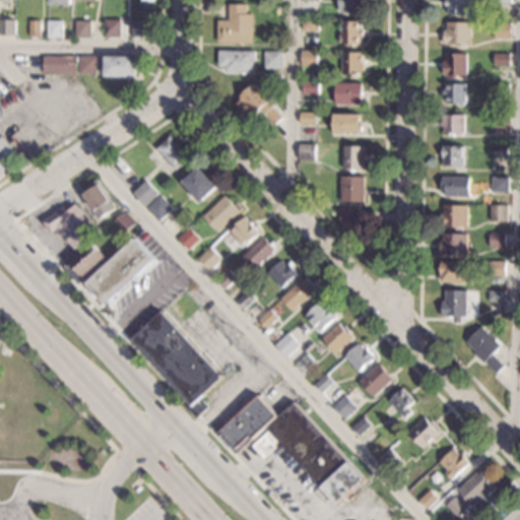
[(364,0),(364,12),(339,11),(339,0),(364,0)]
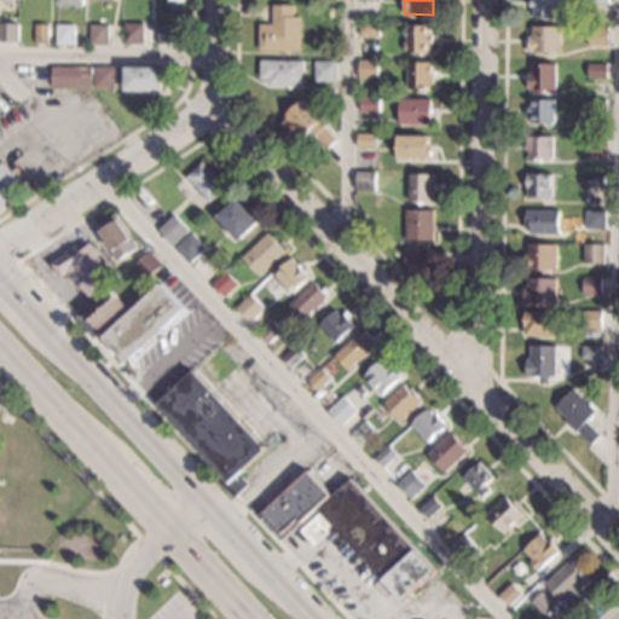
[(561,0),(561,5),(557,5),(557,18),(532,18),(533,7),(530,7),(530,0),(561,0)]
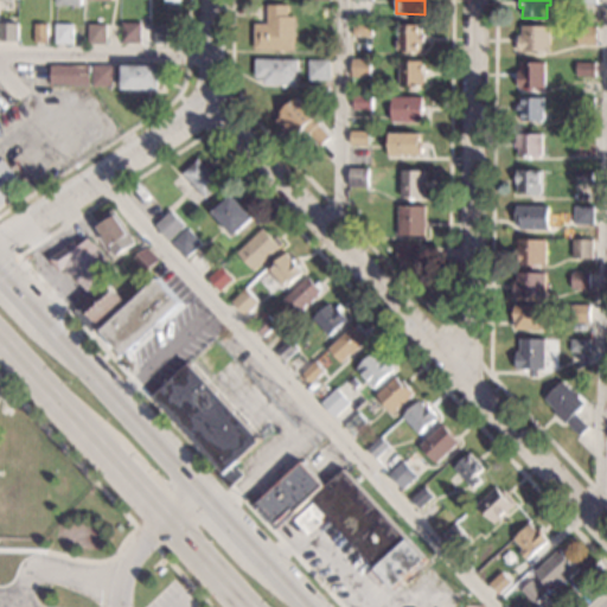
[(288,17),(296,17),(295,50),(255,49),(255,25),(267,25),(268,5),(288,5),(288,17)]
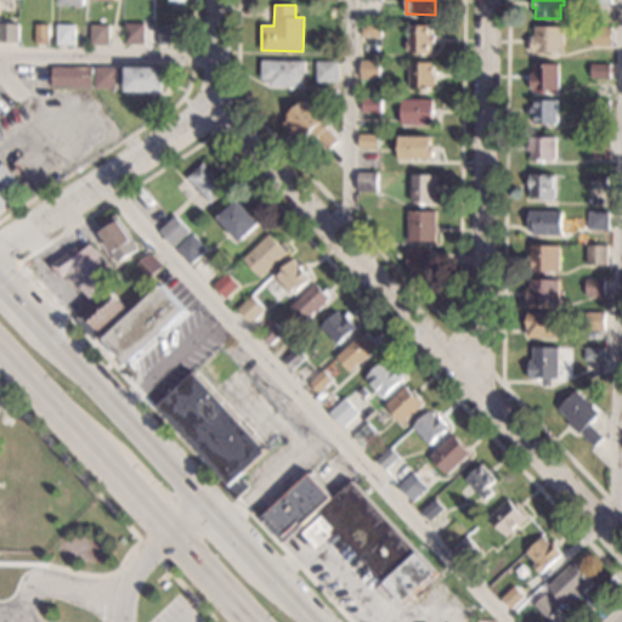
[(17,41),(0,41),(0,23),(17,24),(17,41)]
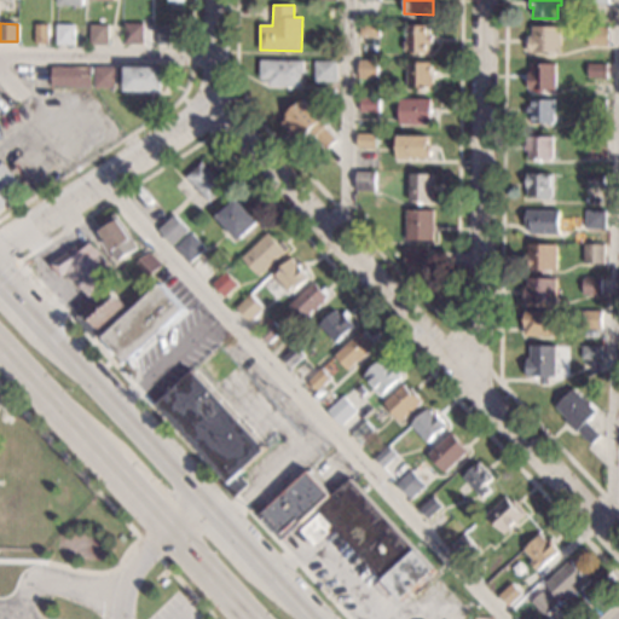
[(380,23),(380,36),(359,35),(359,23),(380,23)]
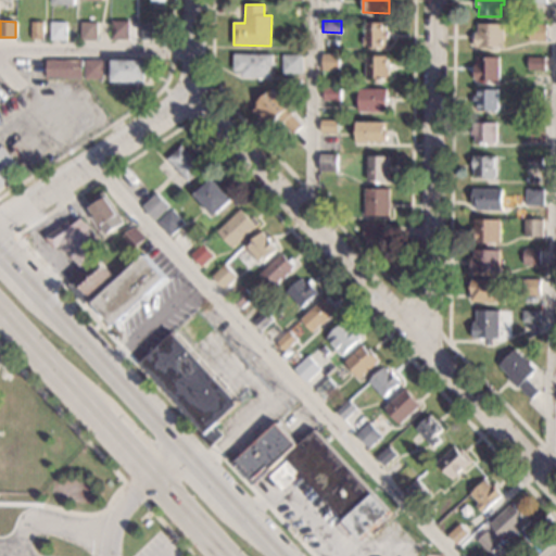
[(128,39),(111,39),(111,22),(128,22),(128,39)]
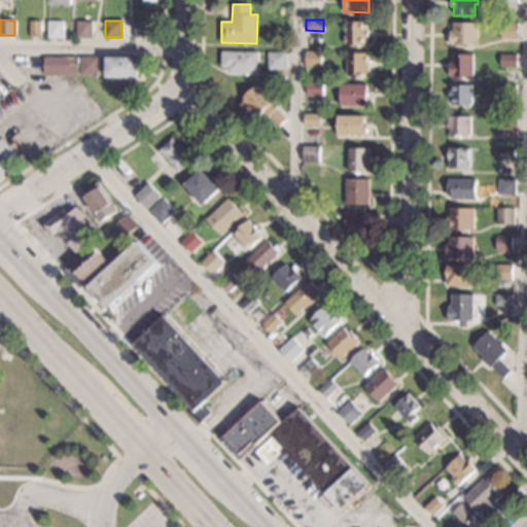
[(40,36),(29,36),(29,22),(40,22),(40,36)]
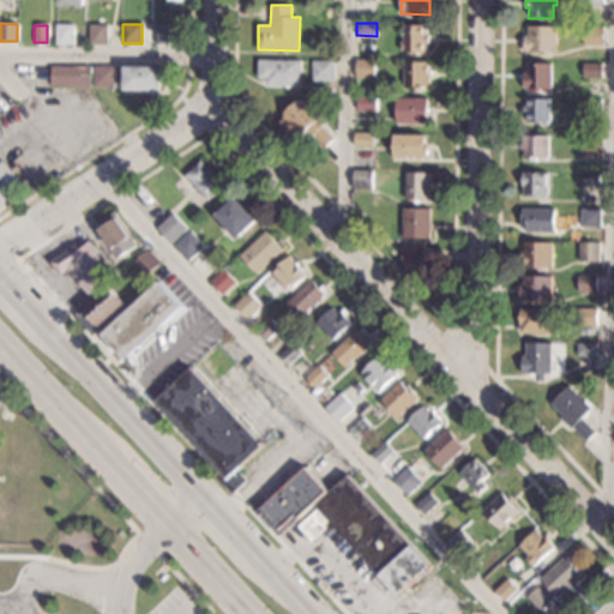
[(72,43),(54,43),(55,25),(73,25),(72,43)]
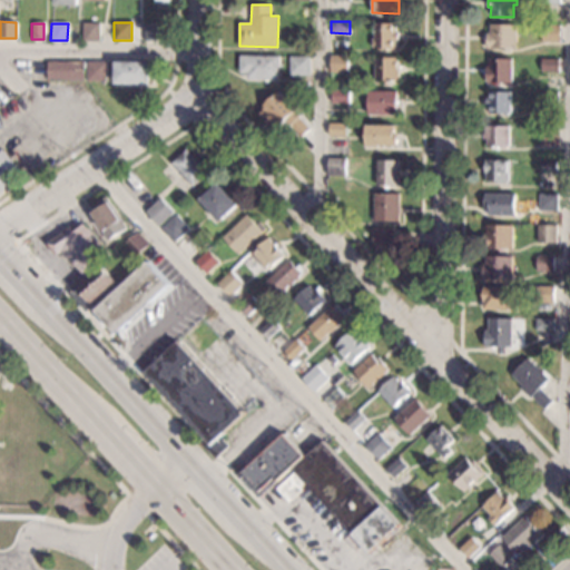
[(100,23),(99,41),(80,40),(81,23),(100,23)]
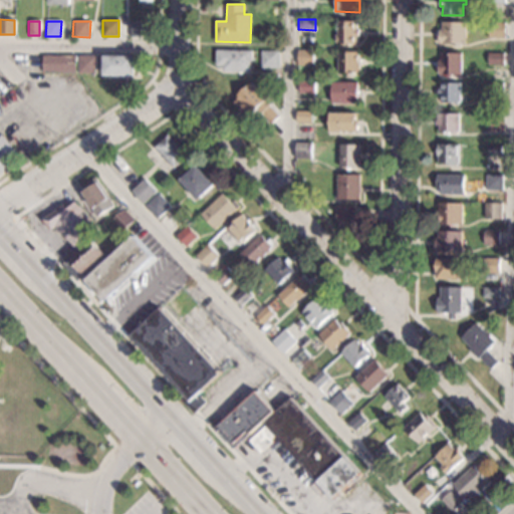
[(147,37),(129,36),(130,21),(147,21),(147,37)]
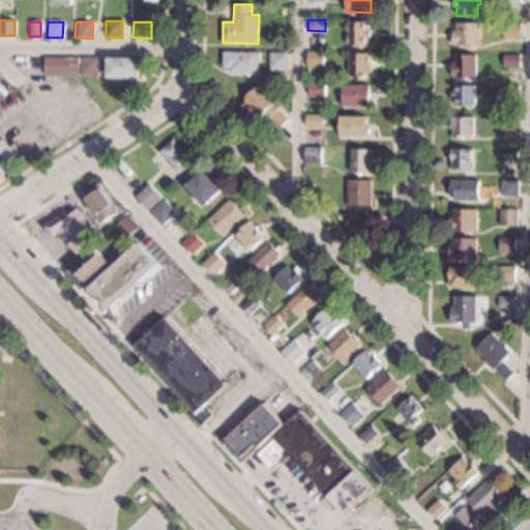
[(367,28),(370,28),(370,36),(367,36),(366,43),(346,42),(346,36),(347,36),(347,22),(367,22),(367,28)]
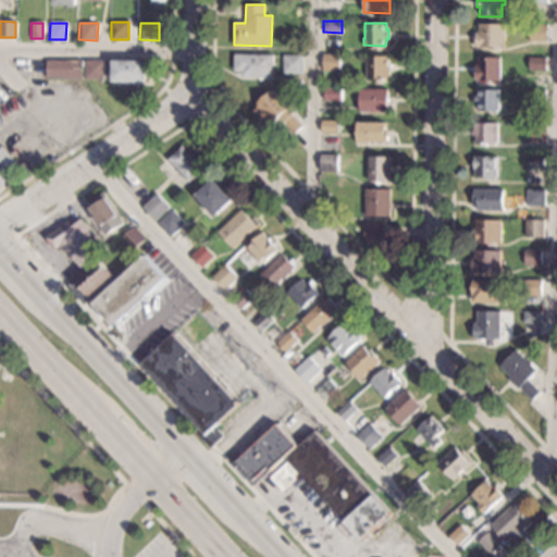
[(503,47),(474,46),(474,32),(478,32),(478,24),(504,25),(503,47)]
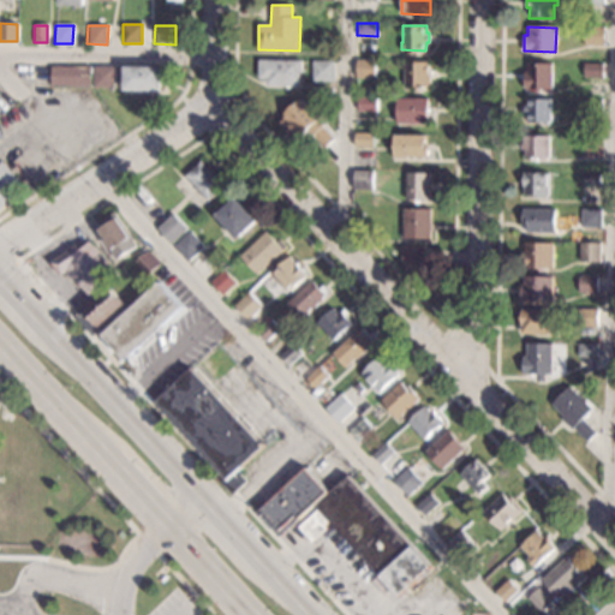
[(602,39),(584,39),(584,27),(602,27),(602,39)]
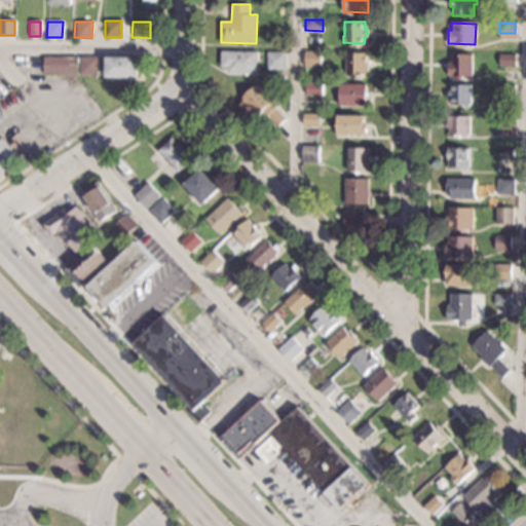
[(258,62),(256,62),(256,73),(229,73),(229,68),(221,68),(221,51),(258,52),(258,62)]
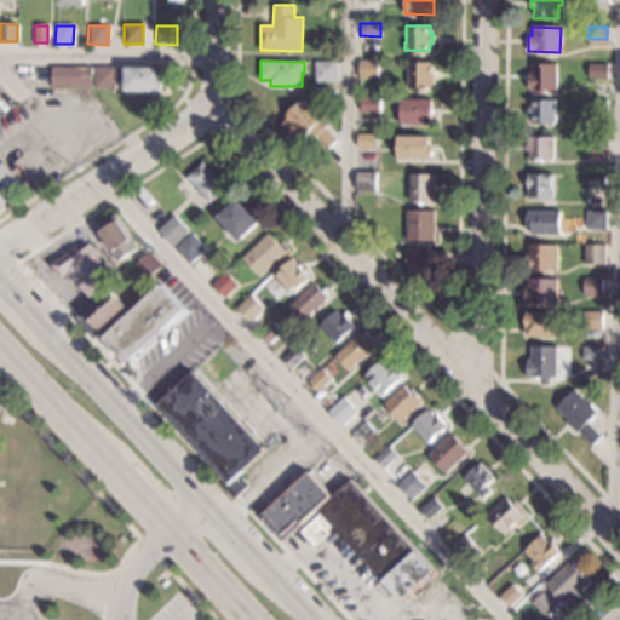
[(337,80),(315,80),(315,62),(337,62),(337,80)]
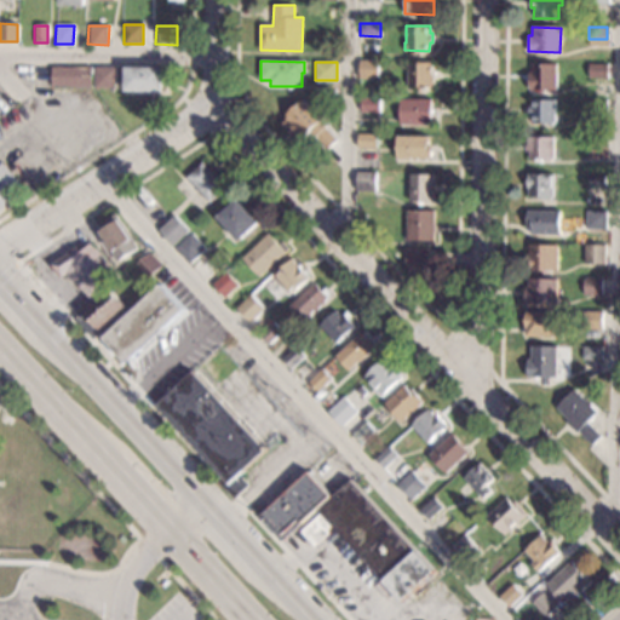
[(377,62),(377,78),(360,78),(360,62),(377,62)]
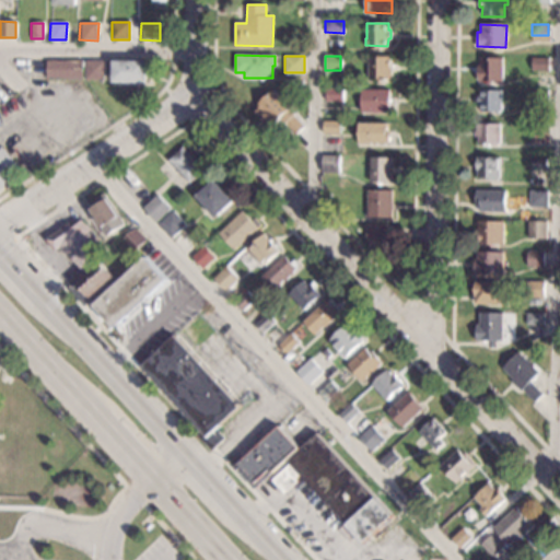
[(392,57),(391,79),(366,78),(368,57),(392,57)]
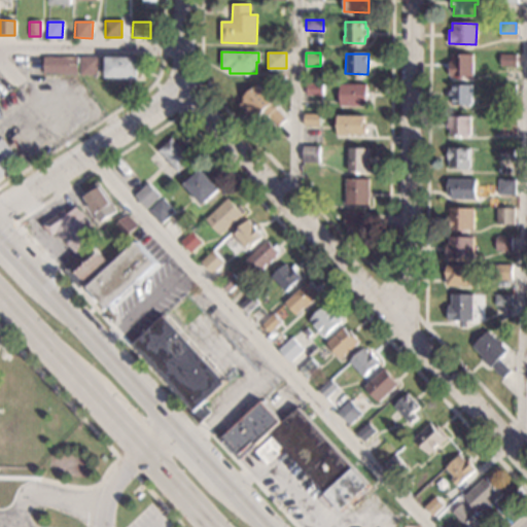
[(471,75),(450,75),(450,61),(452,61),(452,55),(472,55),(471,75)]
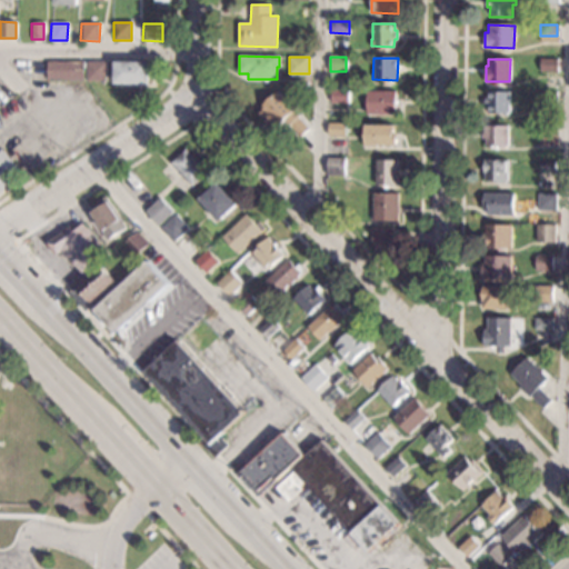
[(557,71),(540,70),(541,59),(557,59),(557,71)]
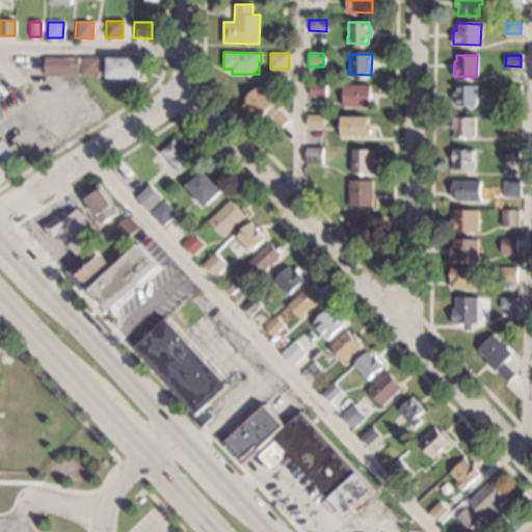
[(78,75),(44,75),(44,57),(78,58),(78,75)]
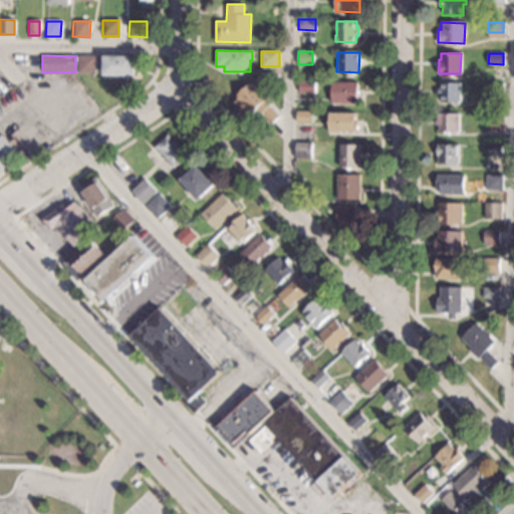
[(93,72),(78,72),(78,55),(94,55),(93,72)]
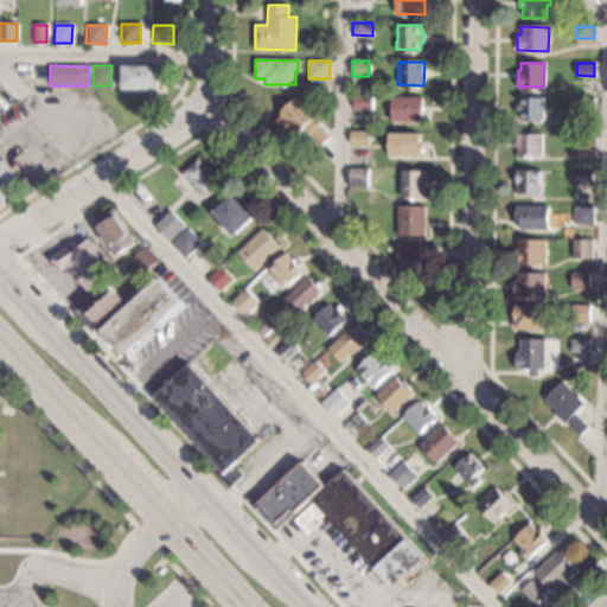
[(159,80),(164,80),(164,89),(122,88),(122,65),(159,66),(159,80)]
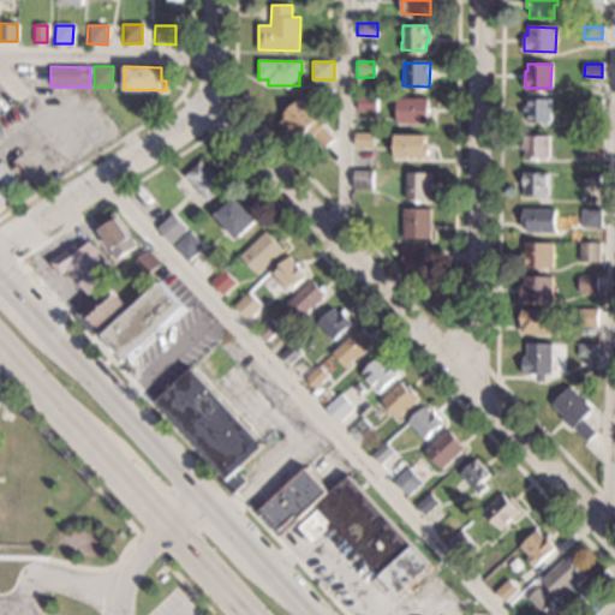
[(376,97),(376,111),(358,111),(358,97),(376,97)]
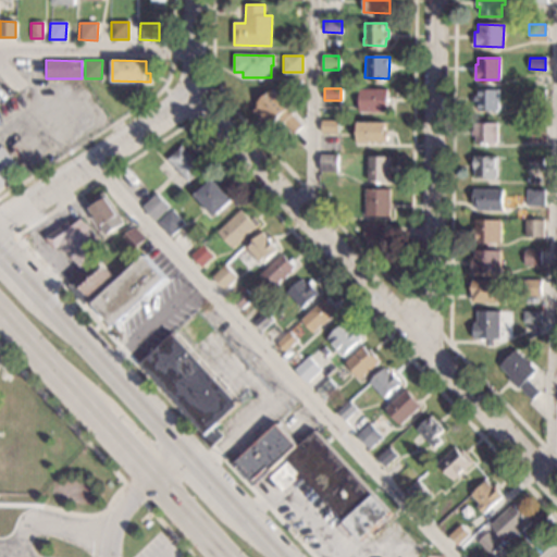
[(386,112),(359,111),(359,89),(387,89),(386,112)]
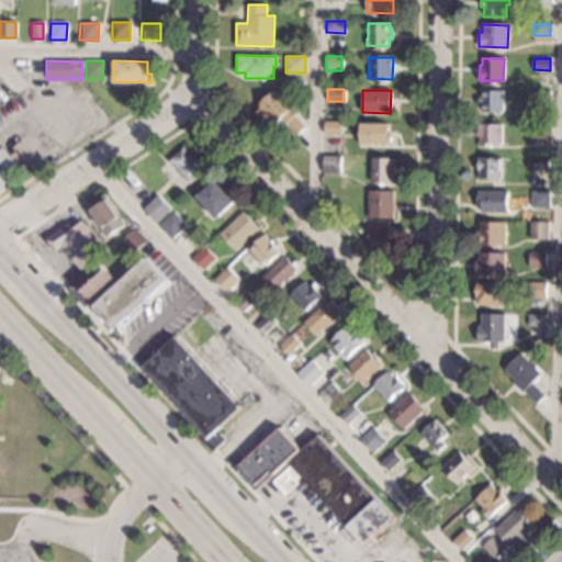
[(503,111),(482,111),(482,104),(479,104),(479,97),(482,97),(482,90),(503,91),(503,111)]
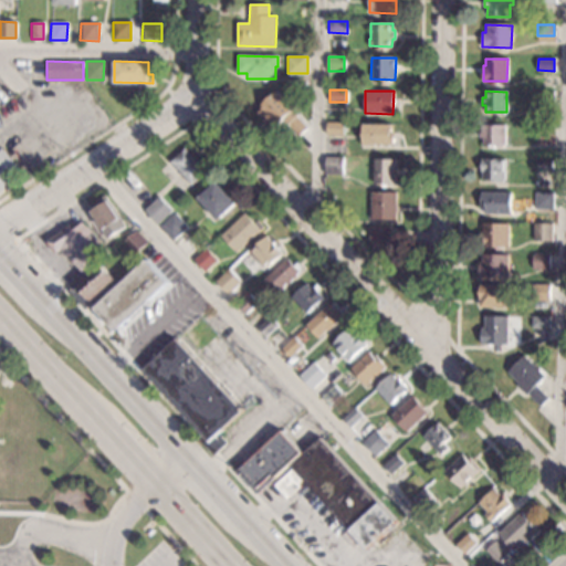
[(553,101),(538,101),(538,91),(553,92),(553,101)]
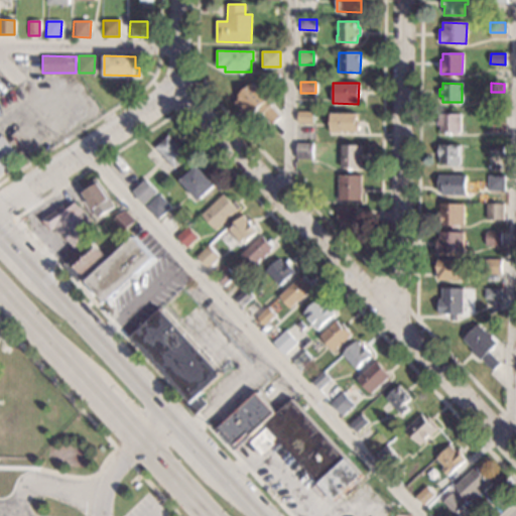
[(279,116),(270,124),(256,108),(250,113),(236,96),(250,84),(279,116)]
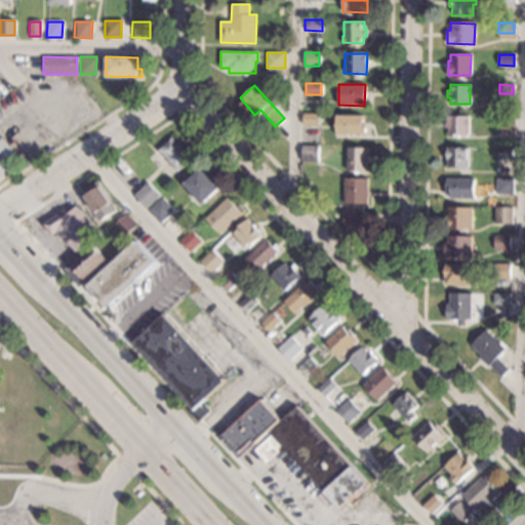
[(318,126),(301,126),(303,113),(318,113),(318,126)]
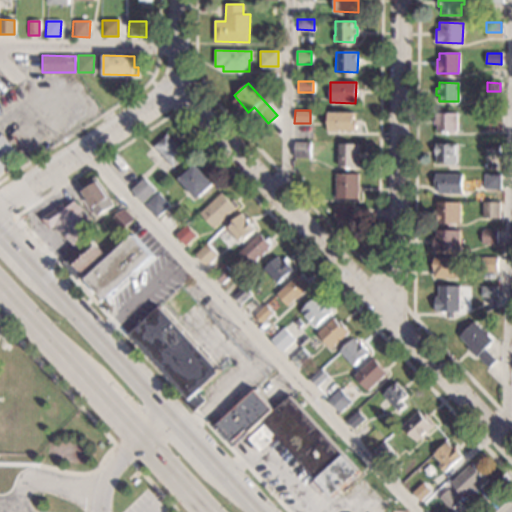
[(354,120),(356,120),(356,131),(328,131),(328,112),(354,112),(354,120)]
